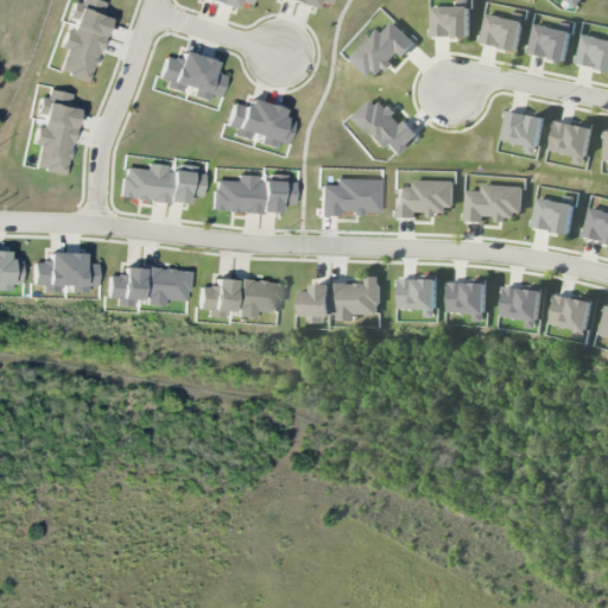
[(89,82),(108,18),(100,17),(103,2),(96,0),(77,0),(68,31),(65,30),(61,49),(65,50),(58,73),(89,82)]
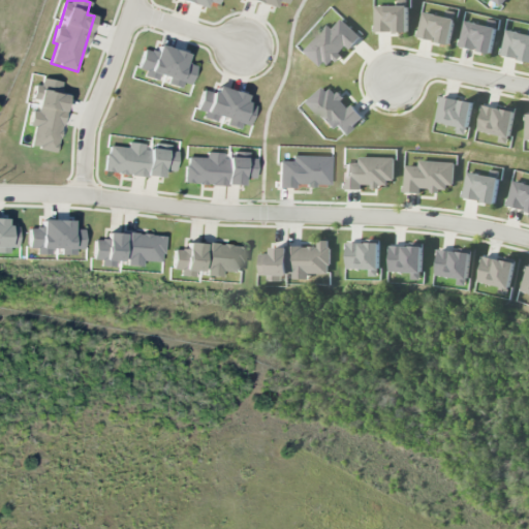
[(489,0),(500,8),(506,0),(489,0)]
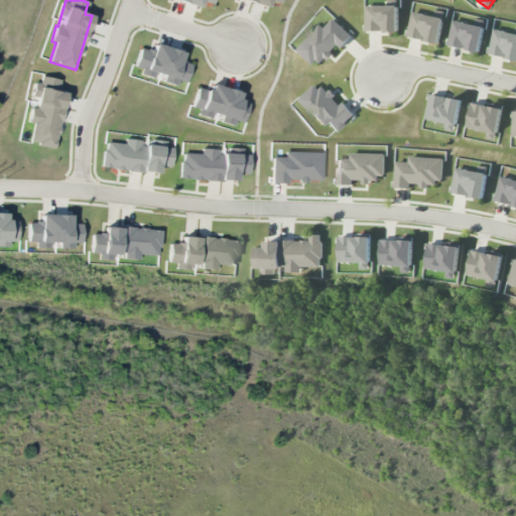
[(366,31),(385,31),(385,32),(399,32),(398,6),(366,6),(366,31)]
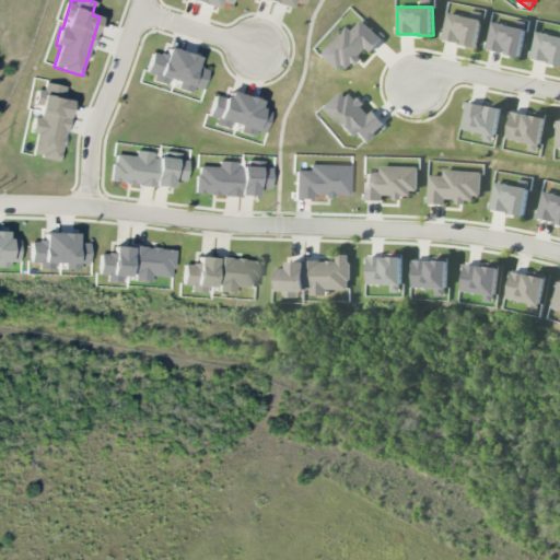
[(482,20),(447,13),(442,39),(462,44),(461,45),(477,48),(482,20)]
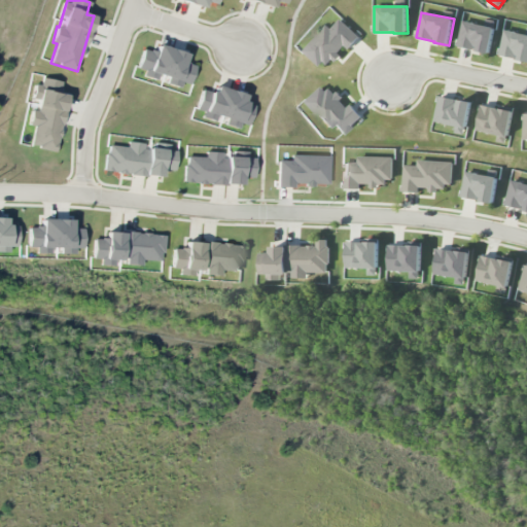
[(326,25),(303,51),(323,71),(357,34),(340,19),(331,29),(326,25)]
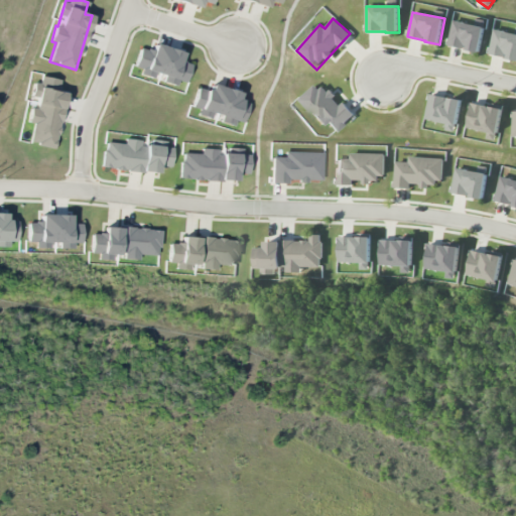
[(485,27),(453,21),(447,45),(466,48),(466,50),(481,52),(485,27)]
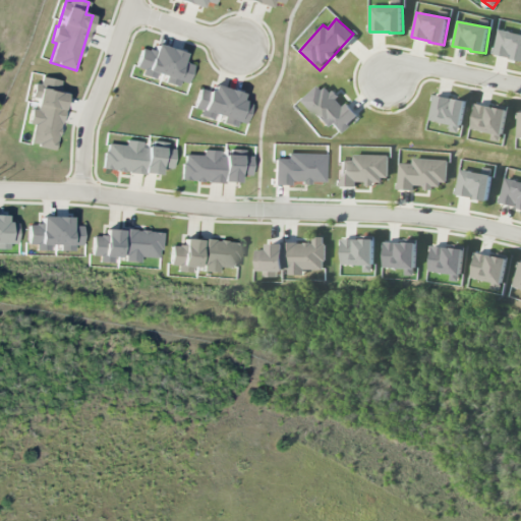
[(494,55),(512,58),(512,59),(520,61),(520,34),(498,30),(494,55)]
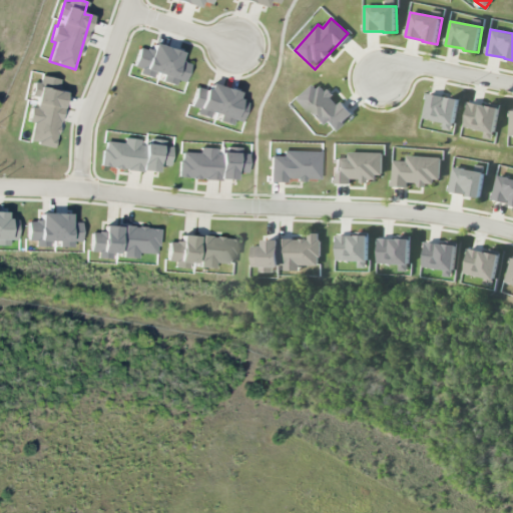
[(180,52),(151,44),(149,51),(138,48),(133,66),(140,69),(138,74),(152,78),(153,73),(162,76),(161,79),(183,85),(189,63),(178,60),(180,52)]
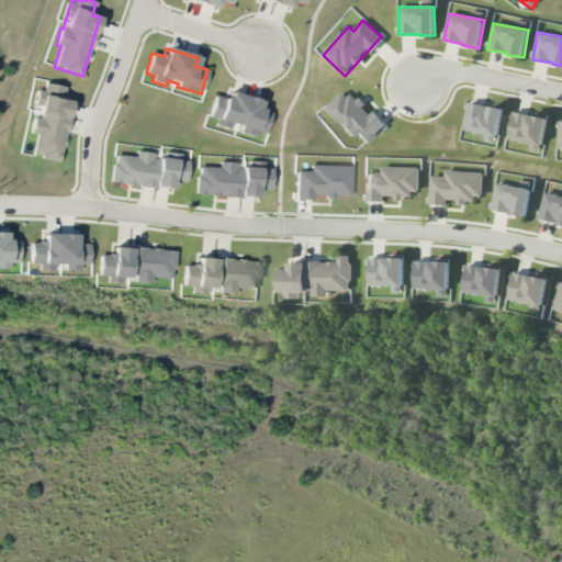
[(59,161),(71,102),(63,100),(65,87),(44,83),(43,91),(36,90),(33,105),(40,107),(37,117),(33,116),(30,134),(35,135),(32,157),(59,161)]
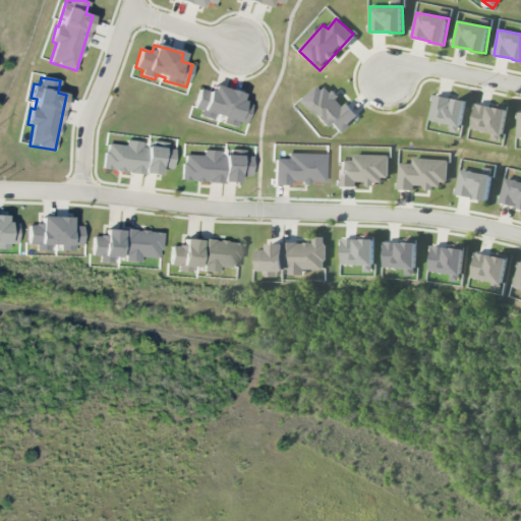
[(355,118),(322,81),(301,101),(326,127),(329,124),(338,133),(355,118)]
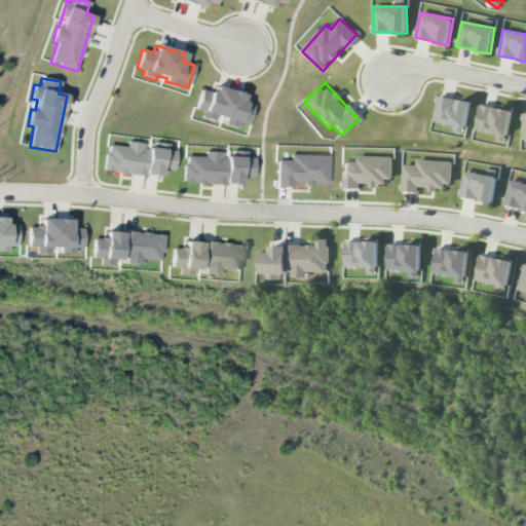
[(243,95),(214,86),(212,92),(200,89),(195,109),(202,112),(201,115),(246,128),(253,105),(241,102),(243,95)]
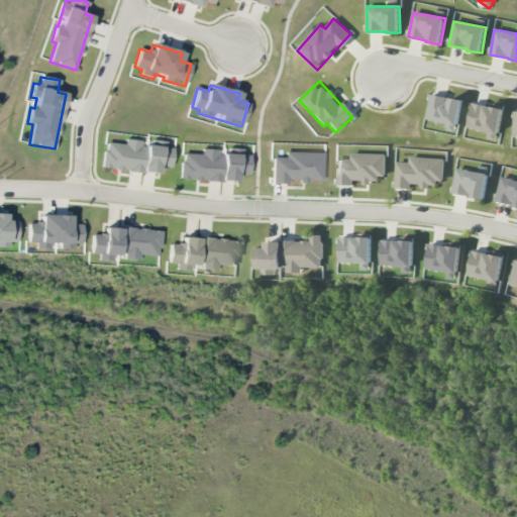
[(458,126),(462,101),(430,95),(425,120),(458,126)]
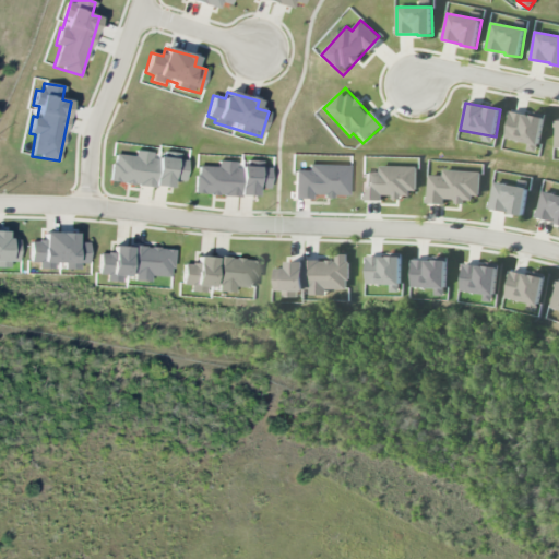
[(540,145),(546,117),(510,110),(504,139),(540,145)]
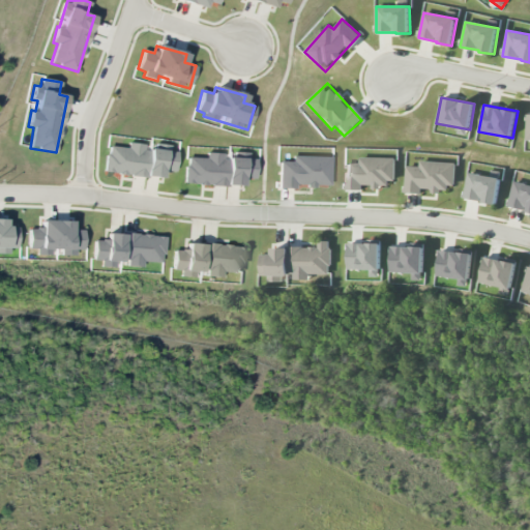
[(104,172),(160,179),(162,171),(174,173),(176,152),(169,151),(170,147),(127,143),(126,148),(107,146),(104,172)]
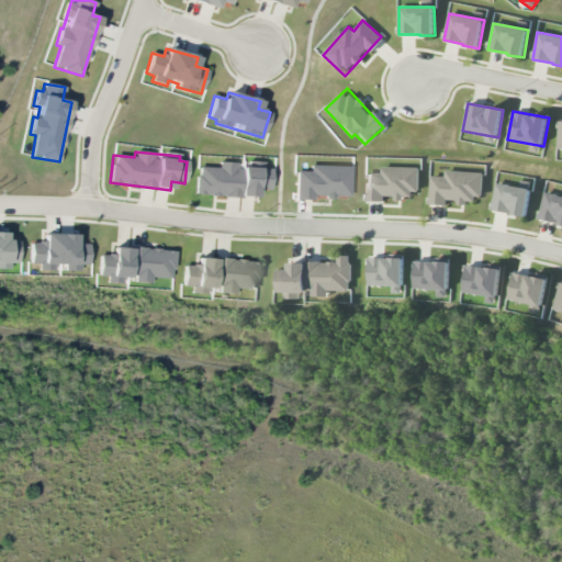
[(195,195),(256,198),(257,190),(270,190),(270,168),(263,168),(263,161),(246,161),(246,164),(218,163),(218,168),(197,167),(195,195)]
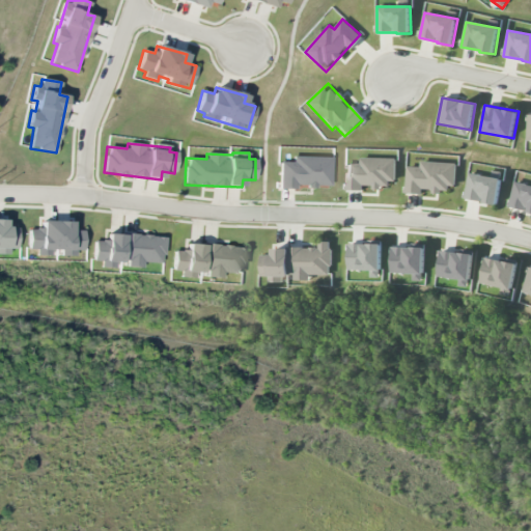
[(331,157),(292,157),(292,162),(279,162),(279,189),(295,189),(295,185),(306,185),(306,187),(330,187),(331,157)]
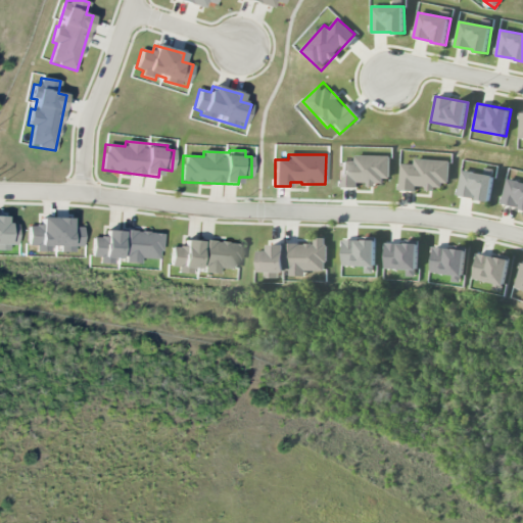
[(390,156),(354,155),(354,161),(341,160),(340,188),(358,188),(358,183),(368,183),(368,185),(383,185),(383,179),(389,179),(390,156)]
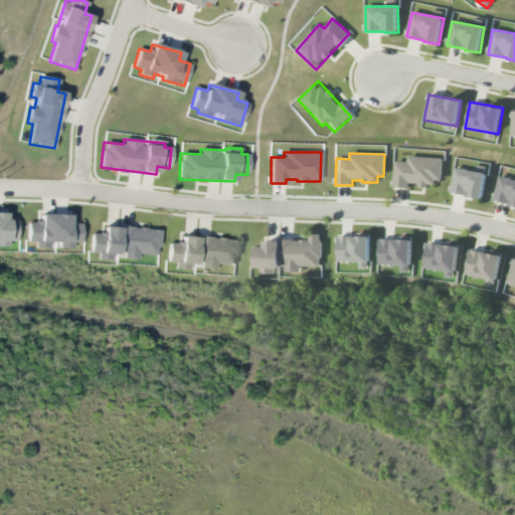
[(394,162),(393,186),(436,187),(436,180),(442,181),(443,159),(407,157),(407,162),(394,162)]
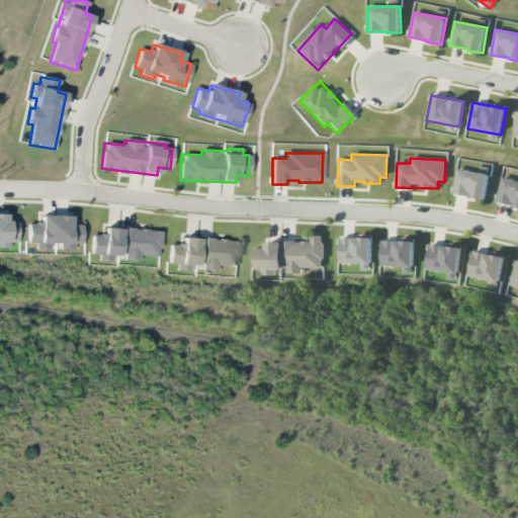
[(487,200),(490,174),(456,170),(453,194),(471,197),(471,198),(487,200)]
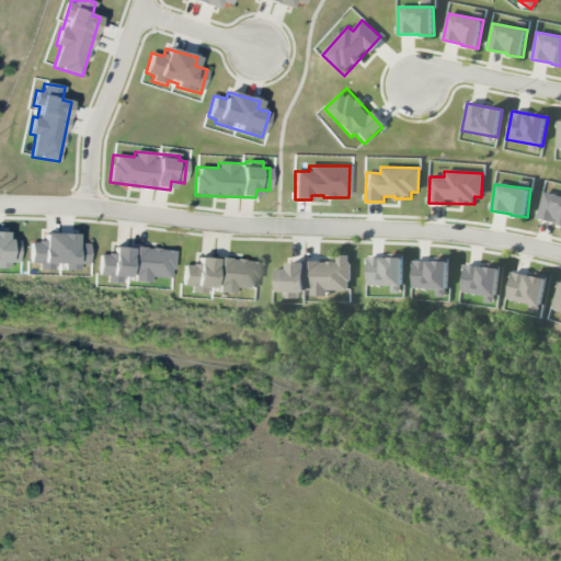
[(538,219),(560,224),(560,195),(544,192),(538,219)]
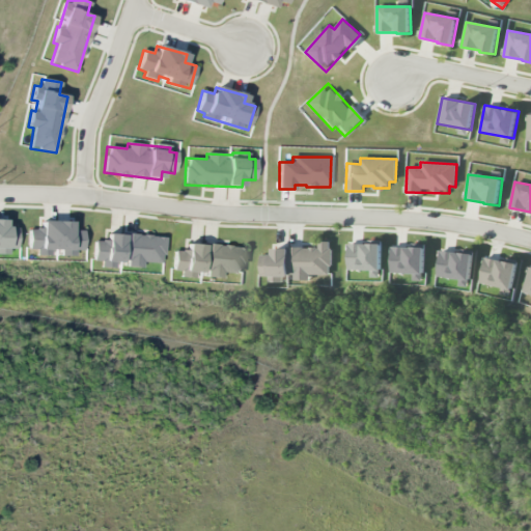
[(5,220),(0,219),(0,253),(8,254),(9,248),(17,248),(18,227),(5,227),(5,220)]
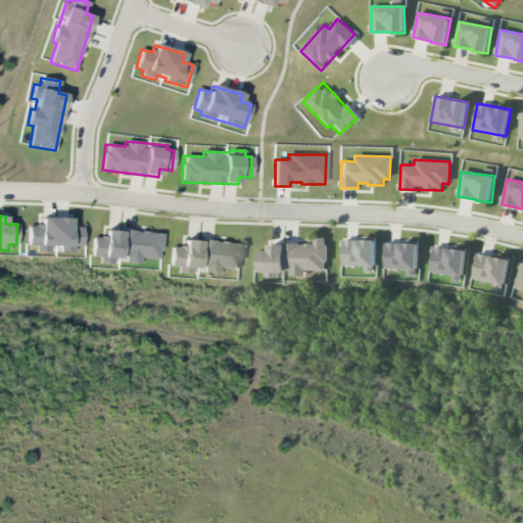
[(70,219),(40,218),(40,226),(29,226),(28,245),(36,246),(36,251),(50,252),(50,246),(59,246),(59,251),(75,252),(75,246),(82,246),(82,226),(70,226),(70,219)]
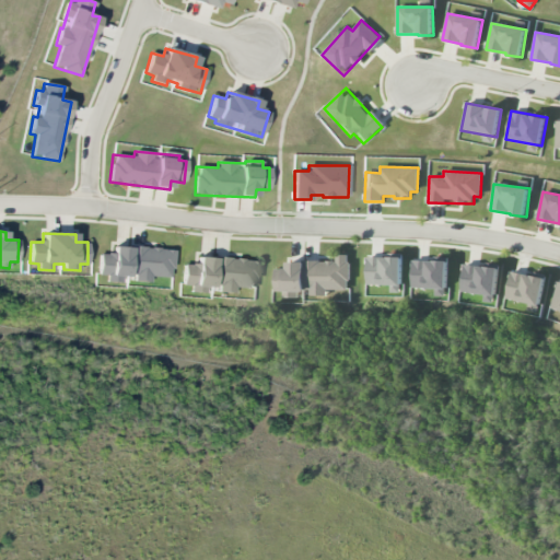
[(174,251),(113,245),(112,255),(100,254),(97,275),(106,276),(106,281),(121,283),(121,276),(133,277),(132,281),(150,282),(151,277),(172,278),(174,251)]
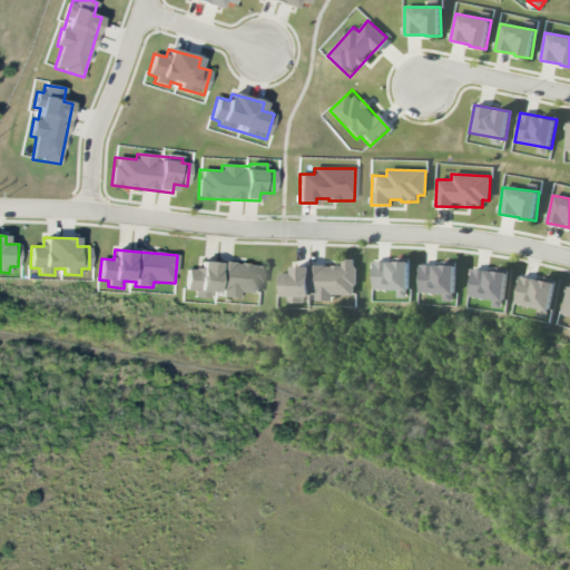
[(374,262),(374,290),(410,291),(410,258),(395,258),(395,263),(374,262)]
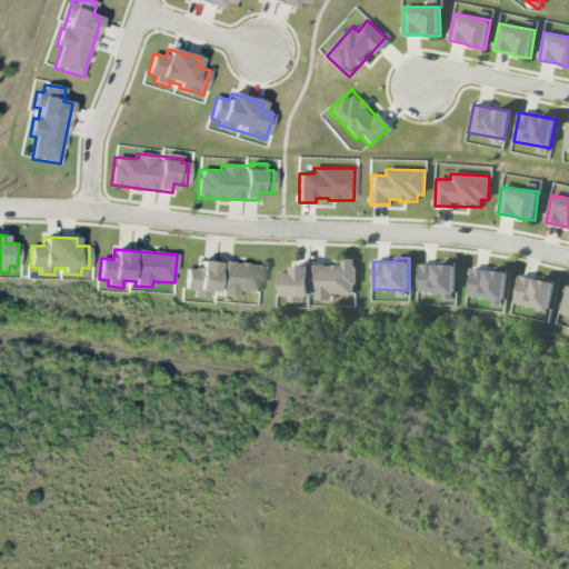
[(341,266),(291,266),(291,273),(279,273),(279,297),(288,297),(288,302),(303,302),(303,297),(315,297),(315,301),(332,301),(332,296),(355,296),(355,259),(341,259),(341,266)]
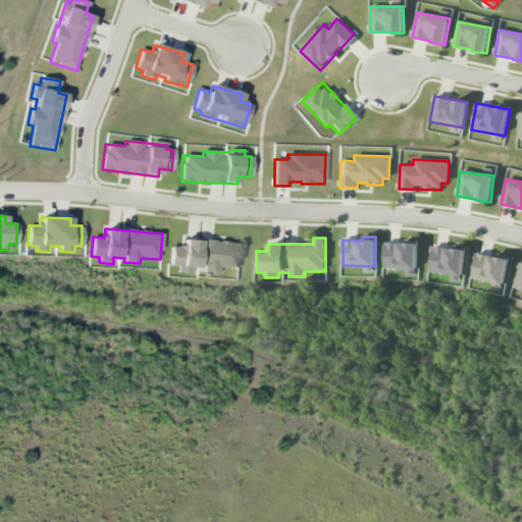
[(241,244),(184,239),(184,247),(171,246),(170,265),(177,266),(176,271),(192,273),(193,269),(219,271),(219,268),(239,269),(241,244)]
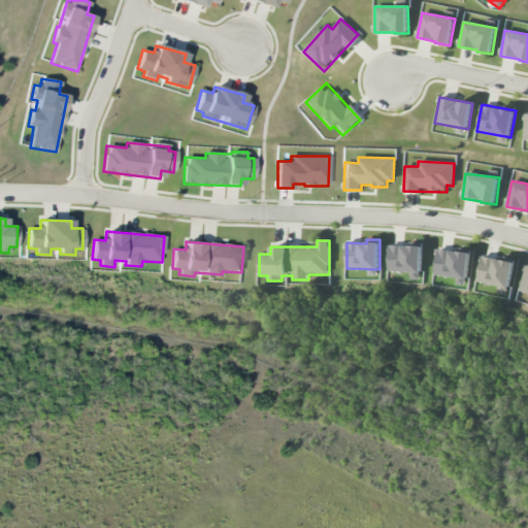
[(423,245),(389,244),(388,271),(422,272),(423,245)]
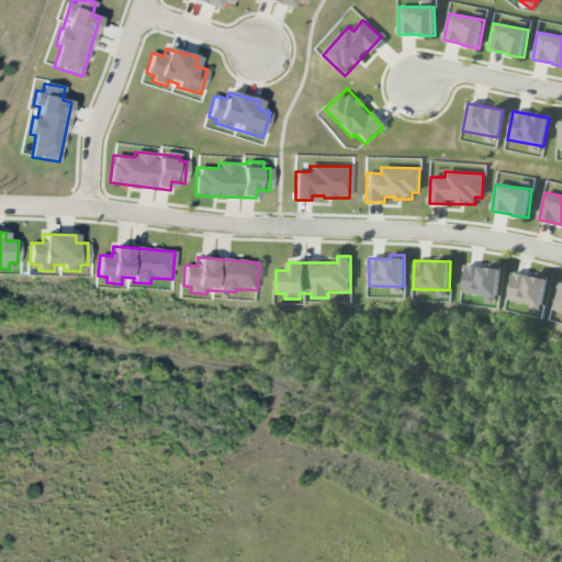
[(462,292),(498,298),(503,268),(467,262),(462,292)]
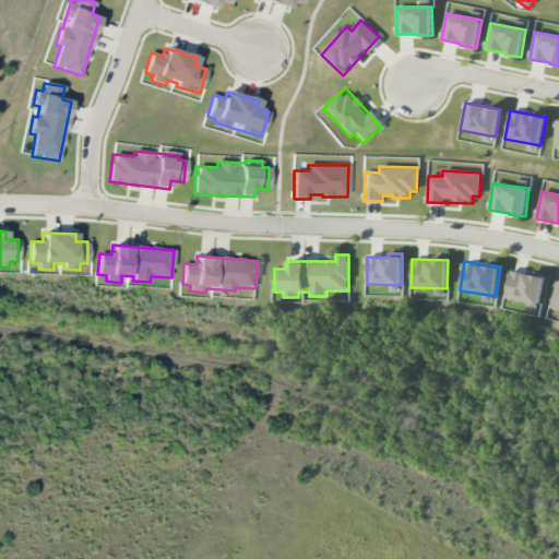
[(546,276),(511,269),(504,298),(539,306),(546,276)]
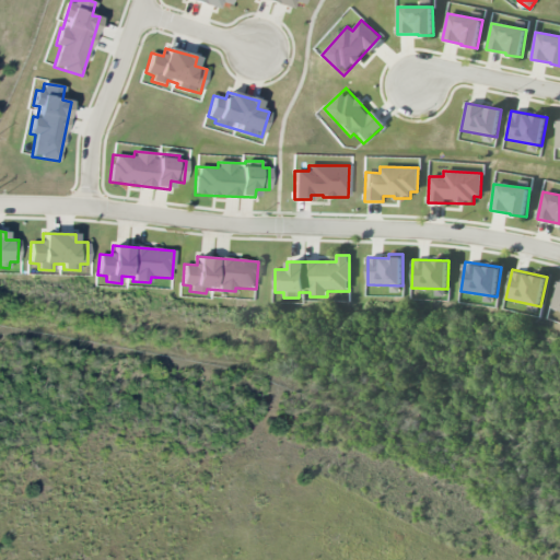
[(559,311),(559,281),(558,281),(550,308),(559,311)]
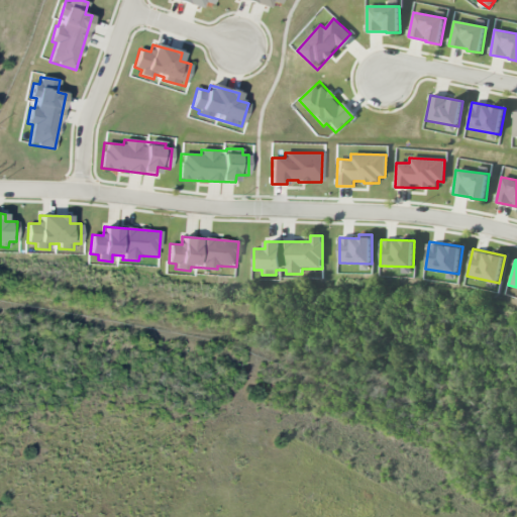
All buildings are outlined.
